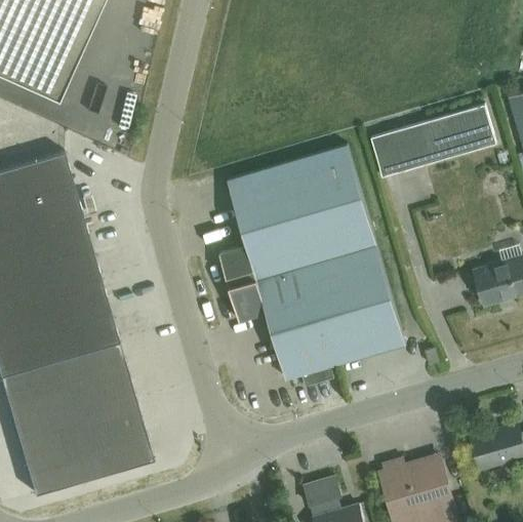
[(0,0),(0,72),(57,98),(102,0),(0,0)]
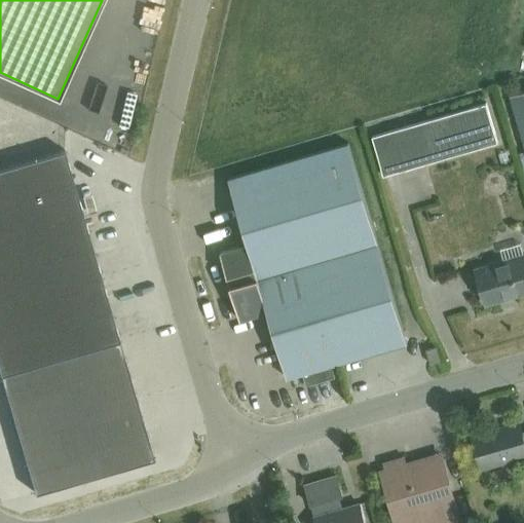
[(171,13),(171,0),(154,0),(153,12),(171,13)]
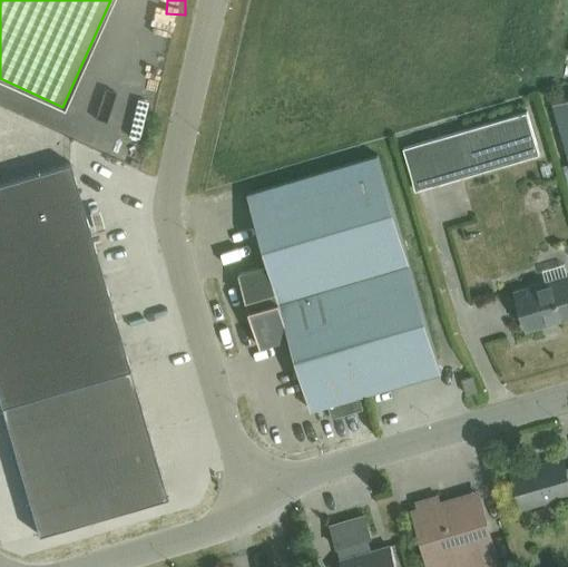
[(142,57),(135,81),(158,88),(165,62),(142,57)]
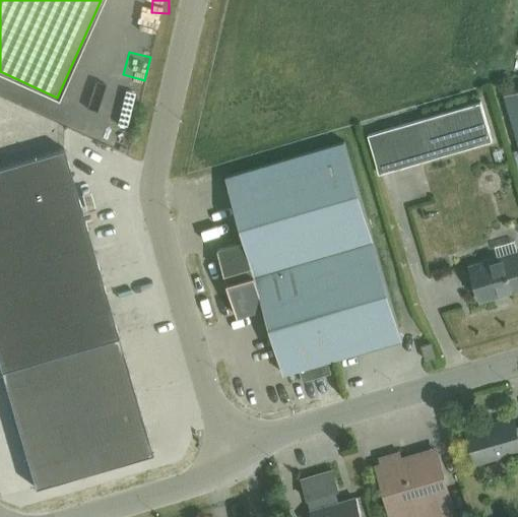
[(145,104),(145,82),(116,81),(115,103),(145,104)]
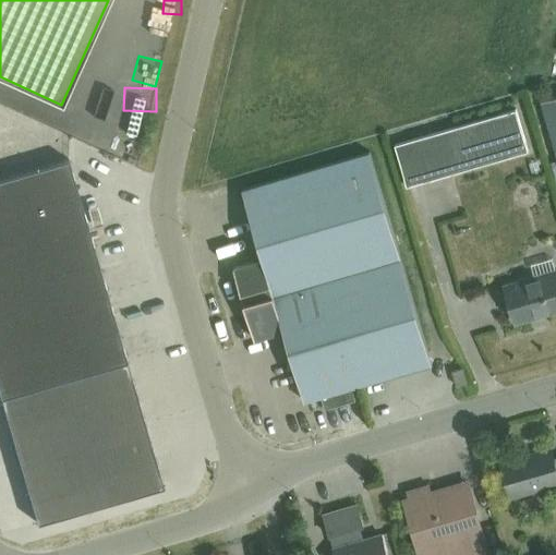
[(555,101),(542,105),(555,152),(555,101)]
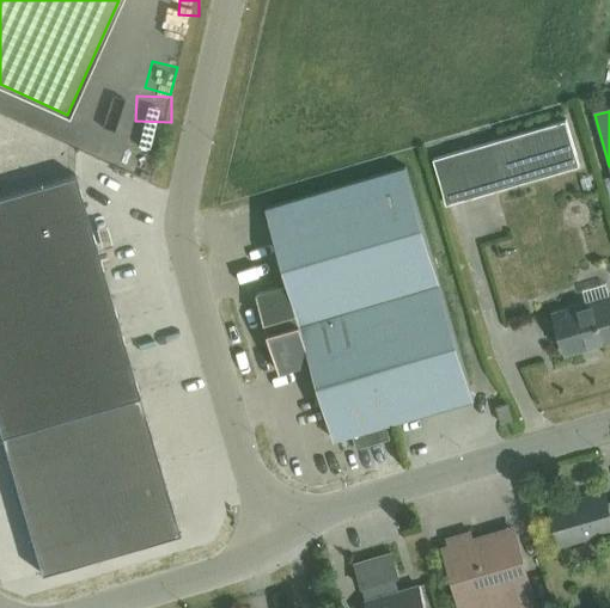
[(581,170),(567,123),(434,163),(447,208),(581,170)]
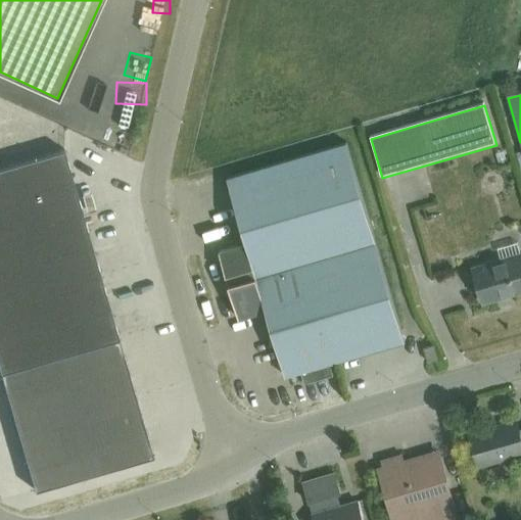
[(228,181),(247,246),(367,211),(347,145),(228,181)]
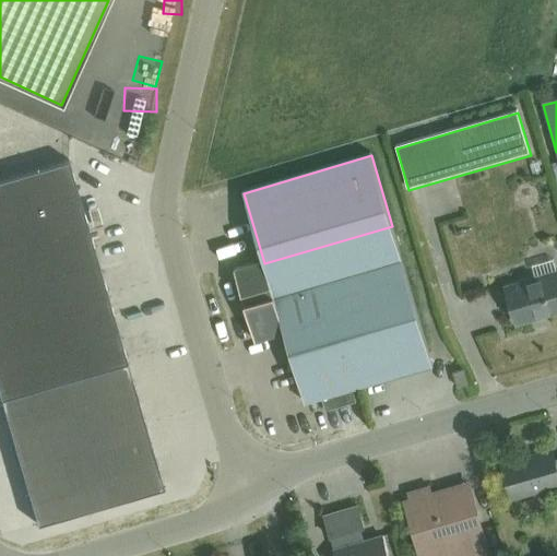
[(0,397),(38,529),(165,492),(69,164),(0,184),(0,397)]
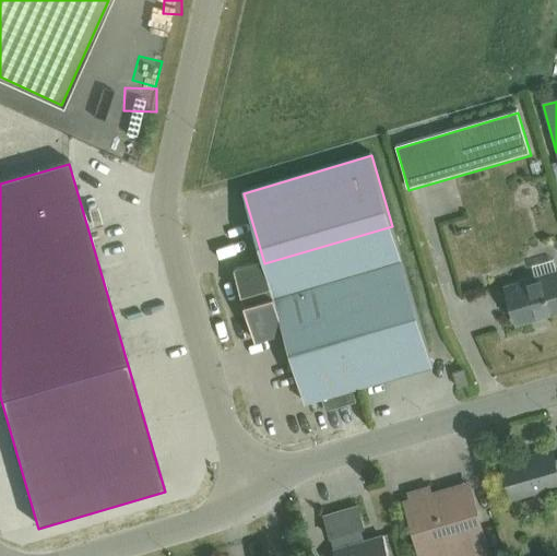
[(413,298),(392,226),(264,263),(235,272),(256,343),(285,334),(413,298)]
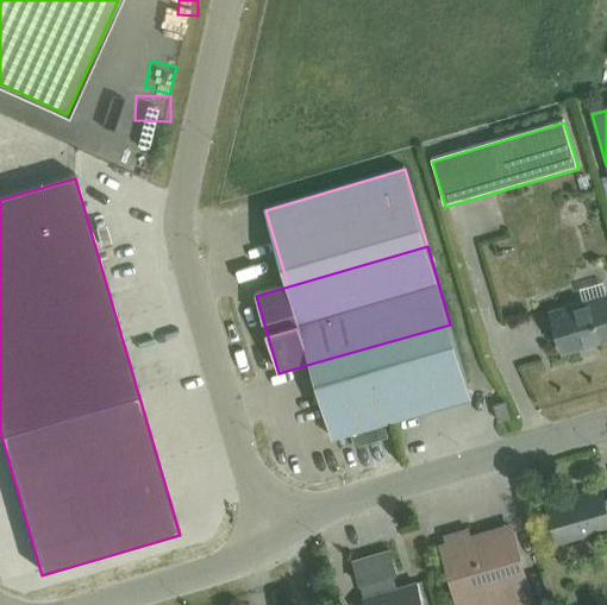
[(606,301),(552,316),(563,355),(606,344),(606,301)]
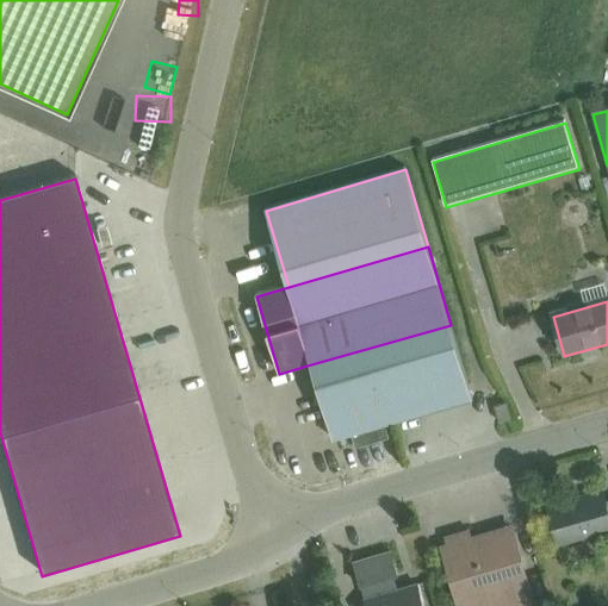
[(473,401),(451,325),(311,364),(334,442),(473,401)]
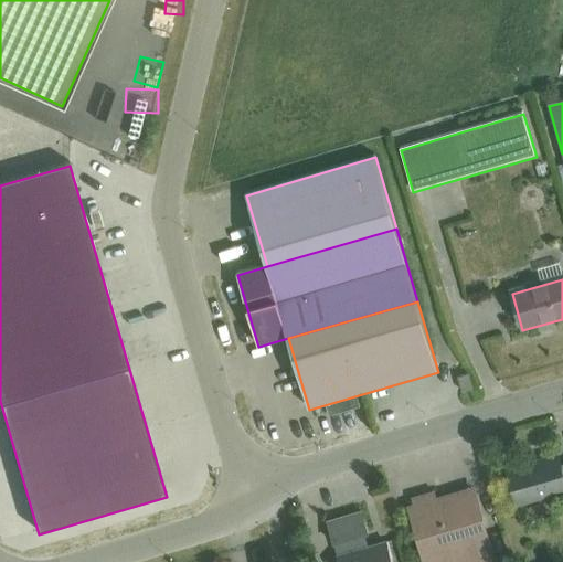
[(562,469),(559,458),(509,473),(519,507),(562,494),(562,469)]
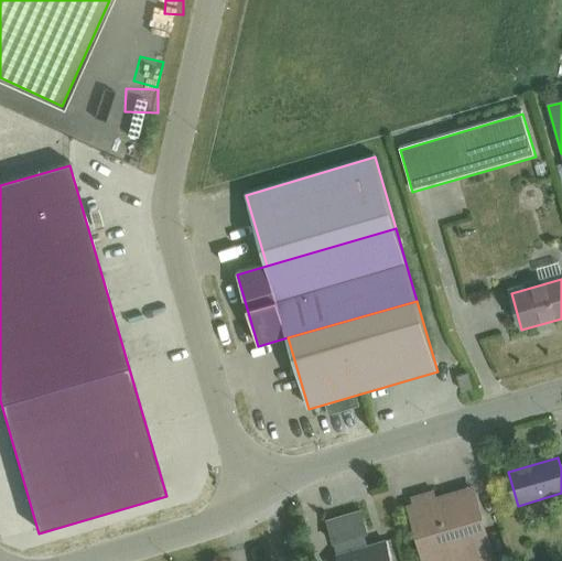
[(493,560),(474,493),(435,504),(433,497),(414,503),(417,509),(410,511),(424,560),(493,560)]
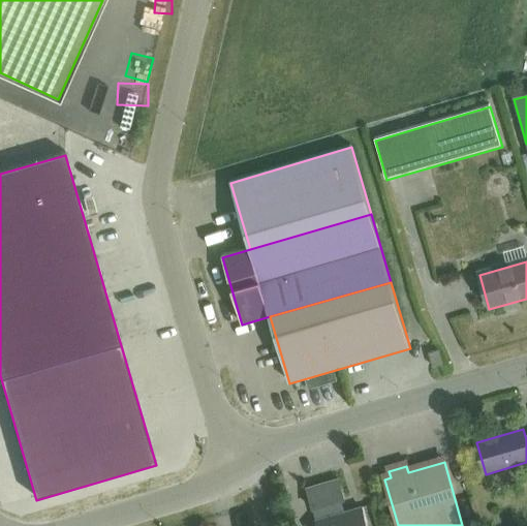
[(345,502),(339,482),(308,491),(317,525),(367,525),(363,509),(340,516),(337,504),(345,502)]
